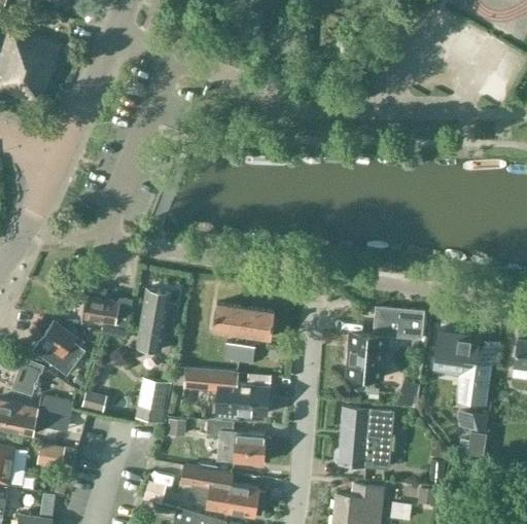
[(22,0),(22,2),(42,9),(44,0),(57,0),(71,5),(72,0),(22,0)]
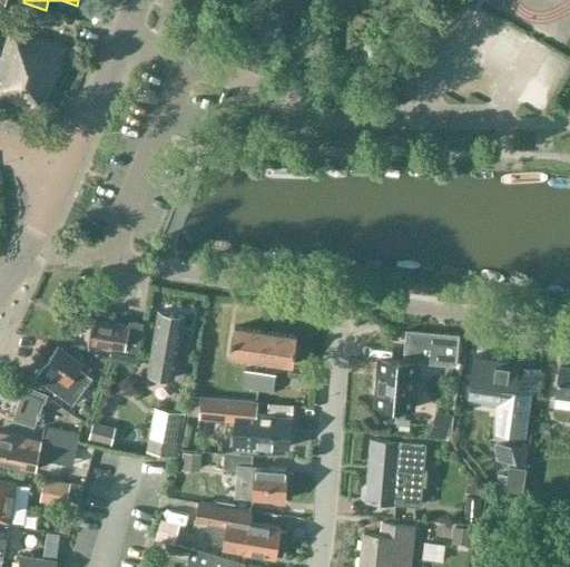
[(0,98),(43,114),(66,47),(22,32),(21,36),(6,30),(0,47),(0,98)]
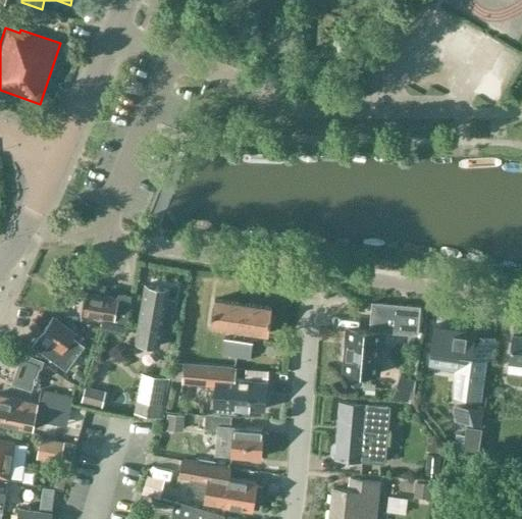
[(231,55),(237,43),(223,37),(218,48),(231,55)]
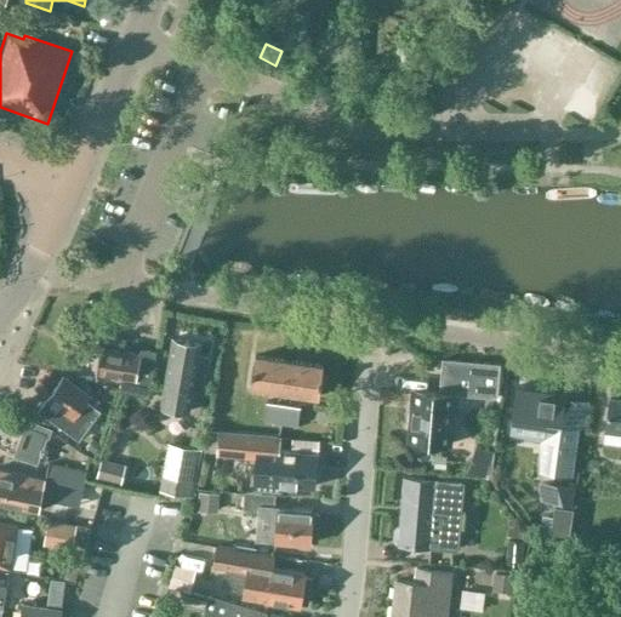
[(81,55),(75,60),(77,67),(84,69),(90,64),(89,57),(81,55)]
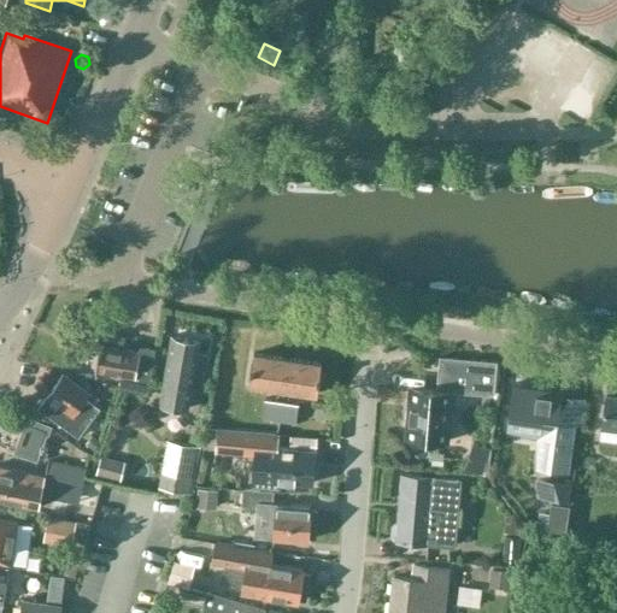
[(209,358),(197,355),(198,345),(170,339),(158,404),(187,408),(189,393),(203,395),(209,358)]
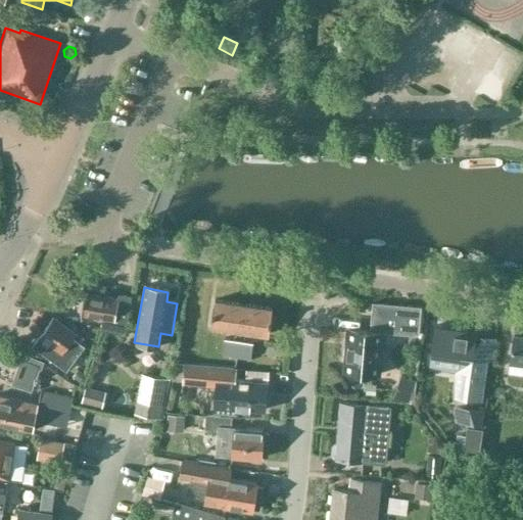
[(117,299),(85,293),(81,319),(102,323),(100,331),(125,336),(132,298),(119,296),(117,299)]
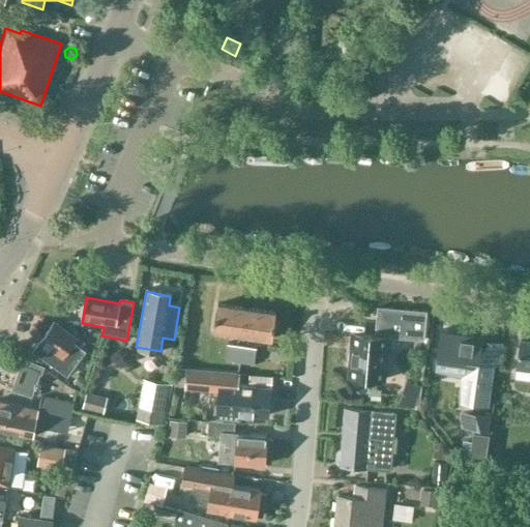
[(243,333),(247,308),(217,302),(213,328),(243,333)]
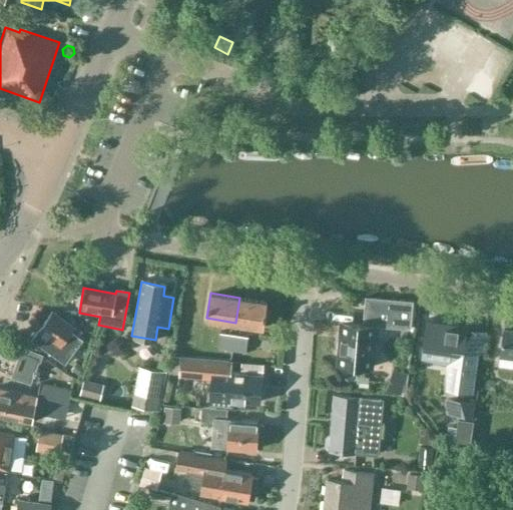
[(270,302),(239,298),(235,323),(266,328),(270,302)]
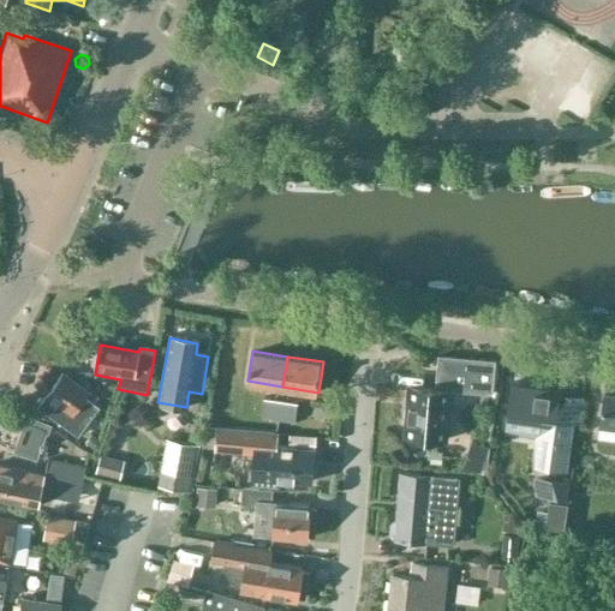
[(407,388),(402,438),(433,441),(446,443),(451,393),(463,394),(491,397),(495,363),(437,357),(434,390),(407,388)]
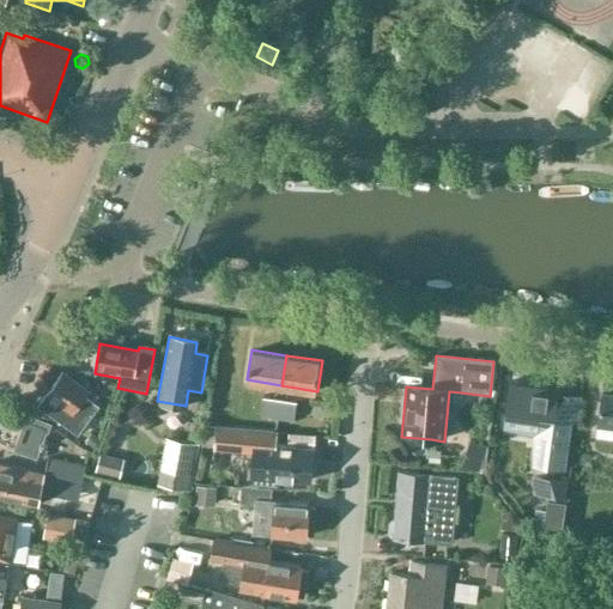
[(37,410),(77,437),(96,408),(83,400),(87,393),(61,375),(37,410)]
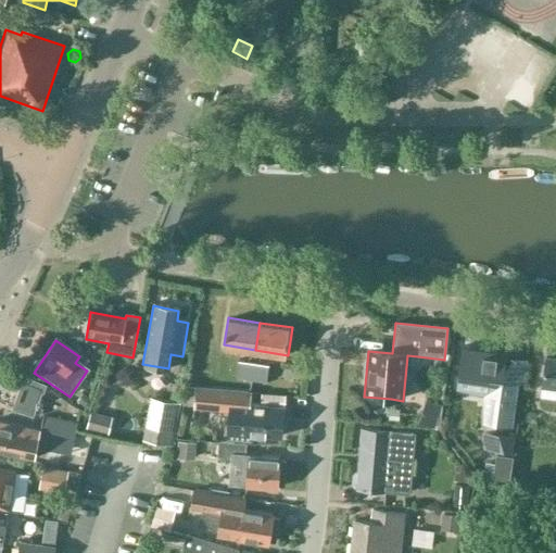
[(458,381),(490,386),(484,424),(512,428),(512,429),(513,429),(519,387),(517,387),(517,388),(502,386),(506,355),(504,355),(504,359),(496,357),(497,354),(463,350),(458,381)]
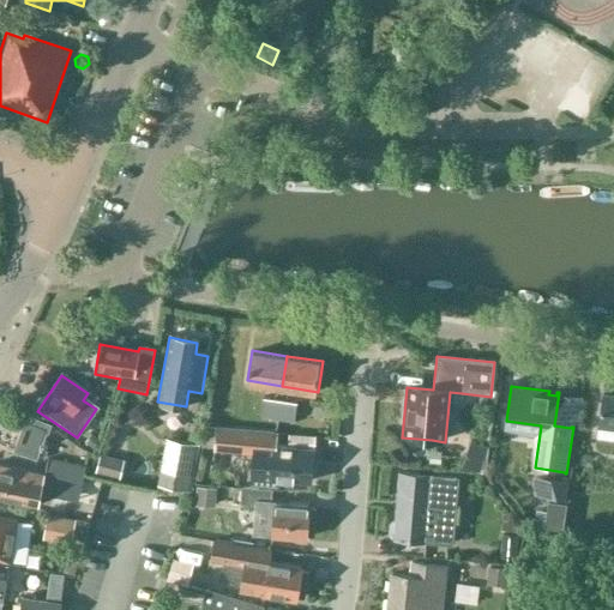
[(103,388),(102,400),(113,402),(115,390),(103,388)]
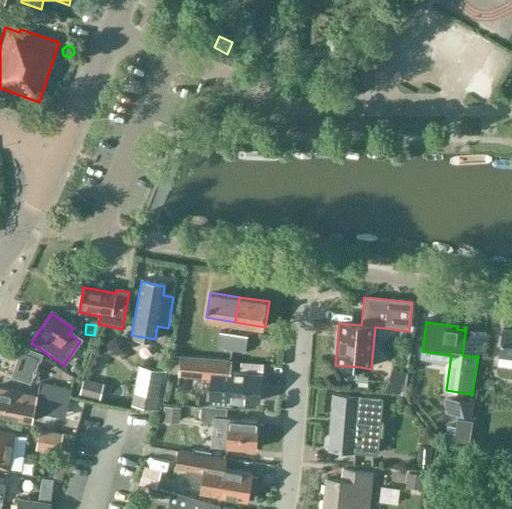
[(500,356),(498,367),(511,368),(511,331),(503,330),(500,356)]
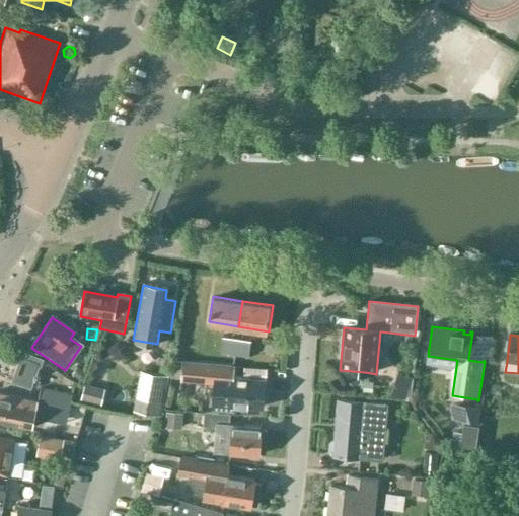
[(235,357),(237,341),(223,339),(221,355),(235,357)]
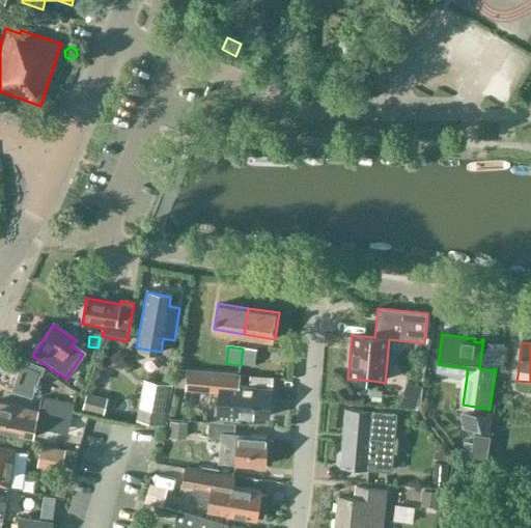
[(257,351),(243,349),(241,365),(254,367),(257,351)]
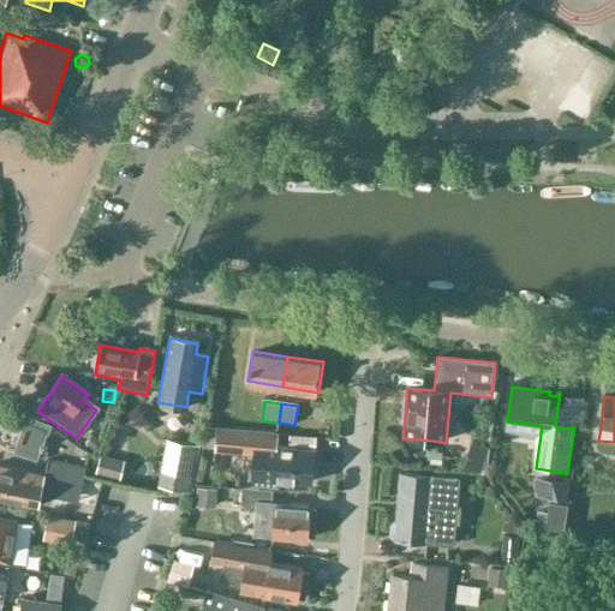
[(37,463),(47,436),(51,427),(36,421),(35,425),(25,421),(13,455),(37,463)]
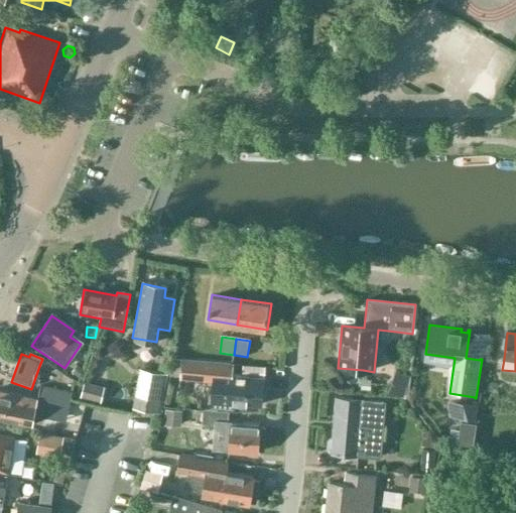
[(234,405),(261,407),(264,380),(232,377),(233,367),(171,362),(170,379),(208,382),(209,378),(215,379),(212,409),(234,411),(234,405)]
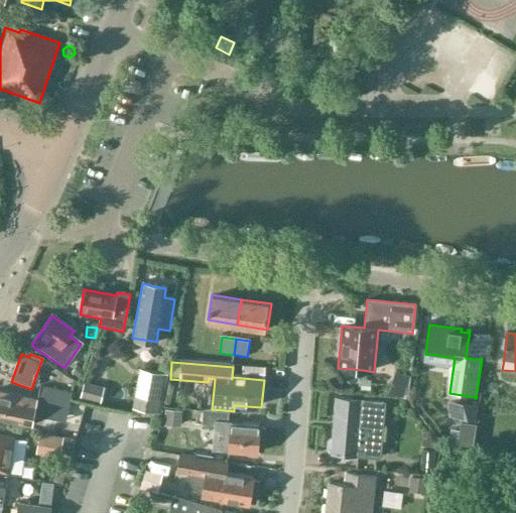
[(77,370),(72,376),(78,381),(83,375),(77,370)]
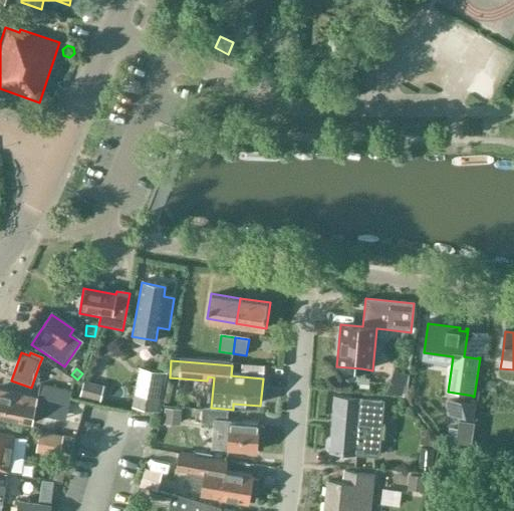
[(169,374),(139,368),(132,409),(162,415),(169,374)]
